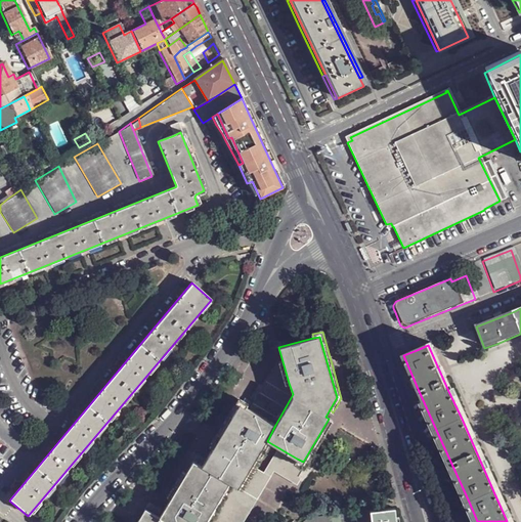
[(289,383),(283,361),(278,362),(286,384),(289,383)]
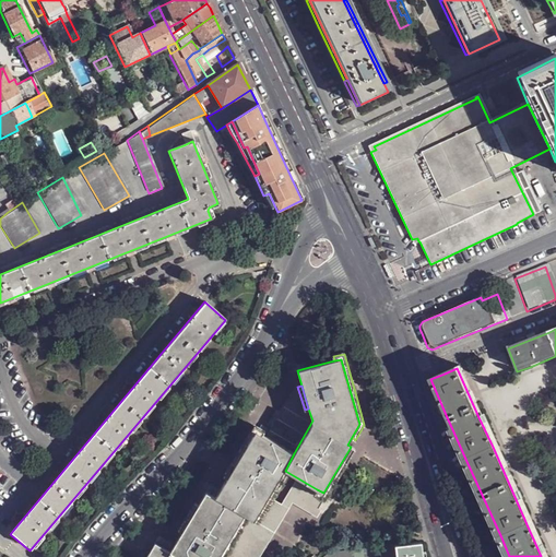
[(305,411),(297,387),(295,387),(273,425),(276,427),(274,431),(271,429),(262,425),(257,433),(294,453),(312,421),(308,409),(305,411)]
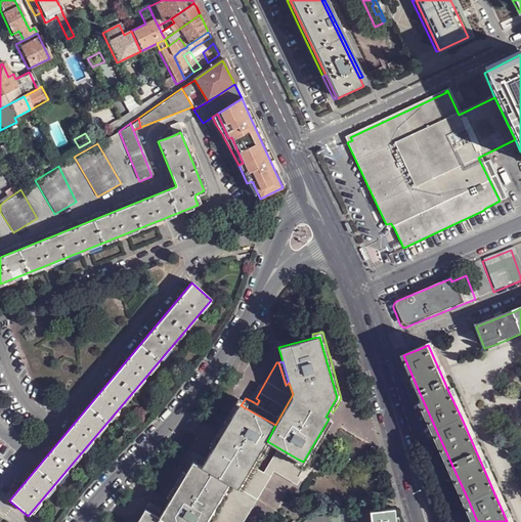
[(451,389),(448,391),(462,419),(465,418),(451,389)]
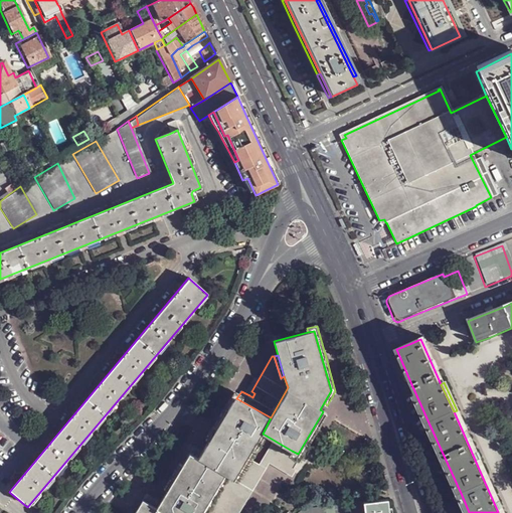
[(425,423),(429,422),(416,395),(413,396),(425,423)]
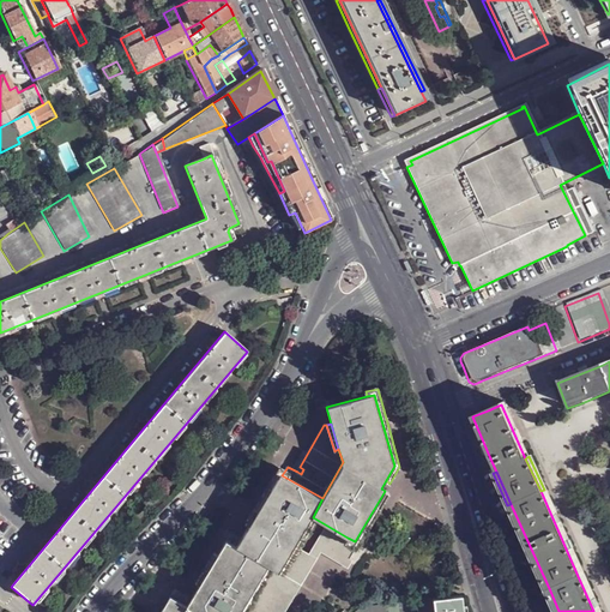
[(313,517),(322,498),(282,475),(281,474),(242,539),(237,546),(270,565),(275,569),(279,573),(291,553),(296,545),(313,517)]
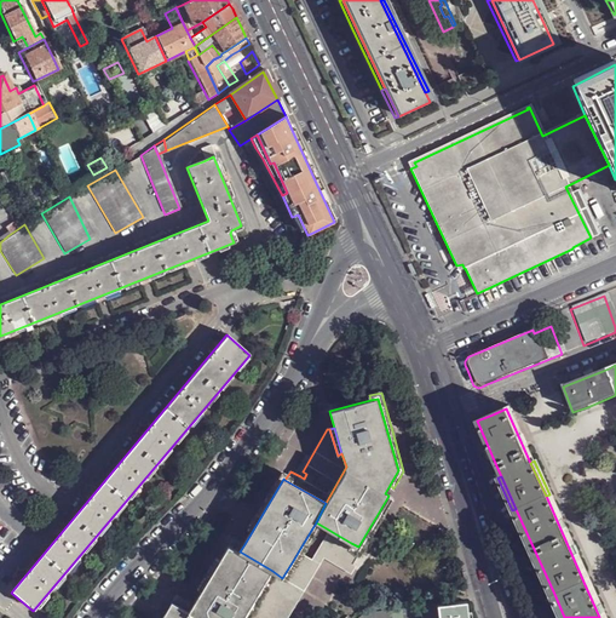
[(550,495),(546,496),(583,582),(587,579),(550,495)]
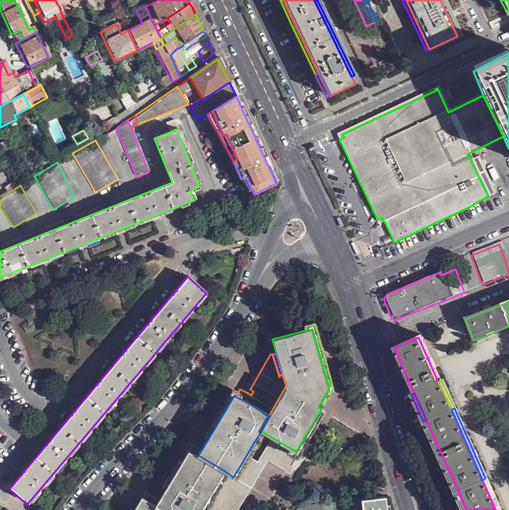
[(325,411),(321,409),(296,451),(300,454),(325,411)]
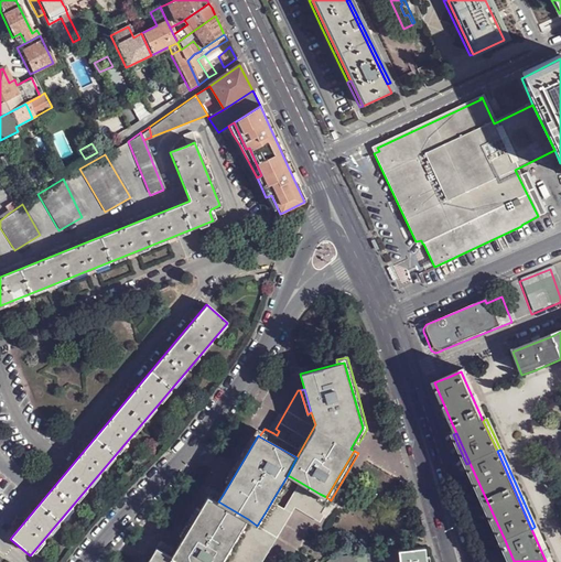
[(502,541),(505,540),(470,463),(466,464),(481,496),(502,541)]
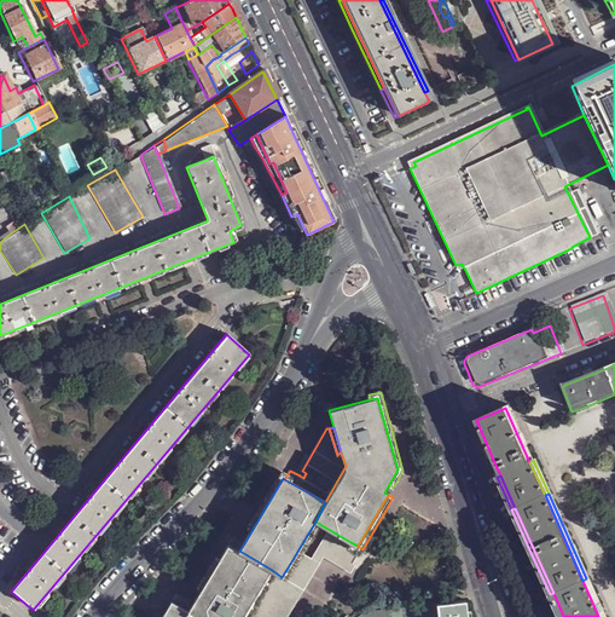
[(328,548),(336,534),(330,530),(314,557),(313,559),(299,549),(294,558),(299,560),(312,569),(309,571),(282,616),(289,616),(323,560),(325,558),(352,574),(357,566),(353,564),(330,549),(328,548)]
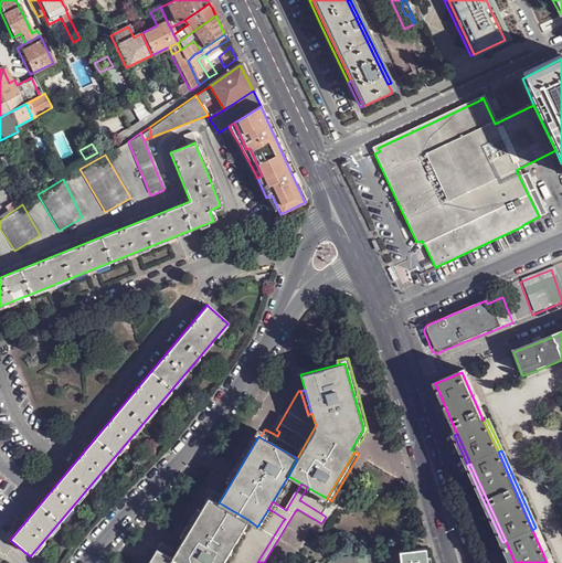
[(319,498),(320,495),(307,487),(299,500),(301,501),(322,514),(329,505),(319,498)]
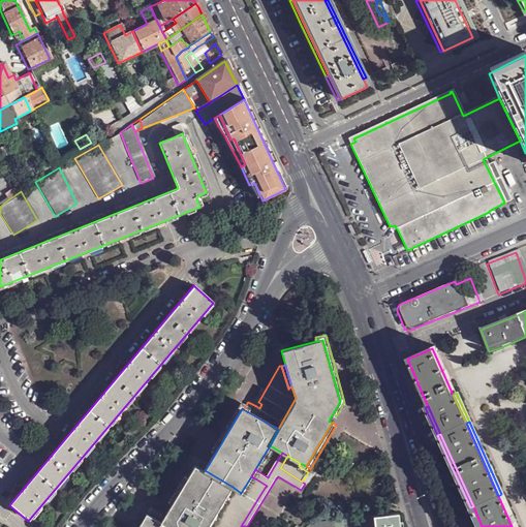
[(205,470),(209,464),(198,459),(194,464),(196,465),(205,470)]
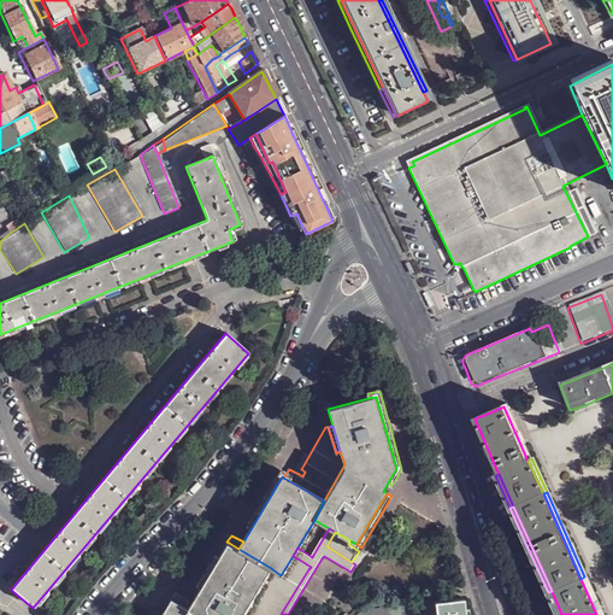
[(361,548),(349,540),(348,544),(359,551),(361,548)]
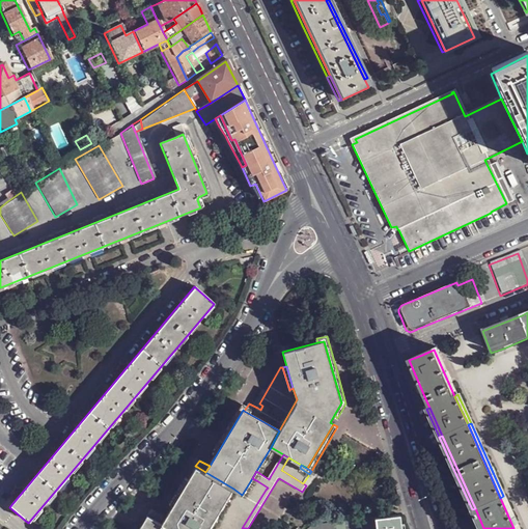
[(233,489),(205,472),(197,467),(192,475),(189,480),(173,505),(166,519),(163,525),(169,528),(211,528),(233,489)]
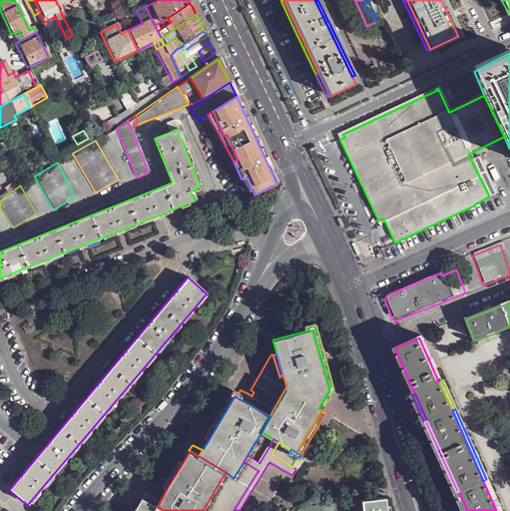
[(167,488),(182,464),(179,462),(166,484),(164,486),(167,488)]
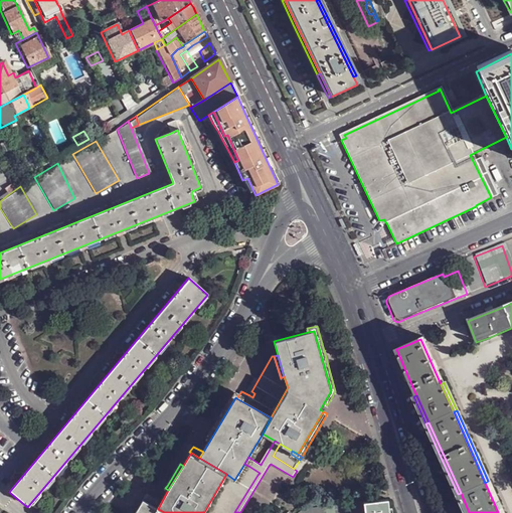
[(247,466),(244,464),(234,480),(238,482),(247,466)]
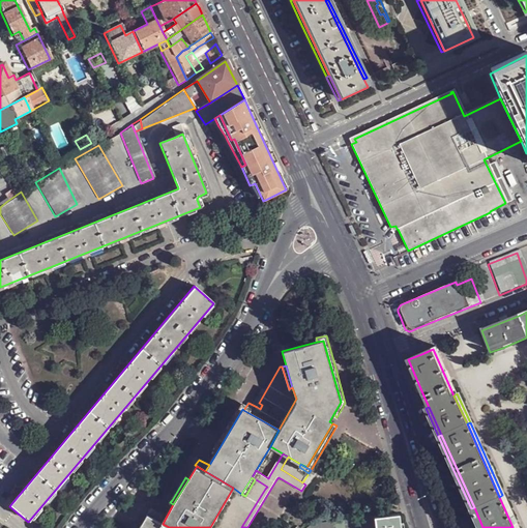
[(245,496),(241,494),(237,491),(215,527),(241,527),(265,489),(267,487),(256,479),(245,496)]
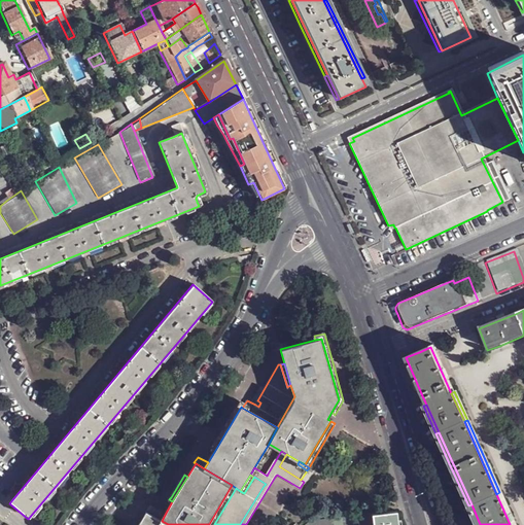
[(214,524),(236,488),(232,485),(209,524),(214,524)]
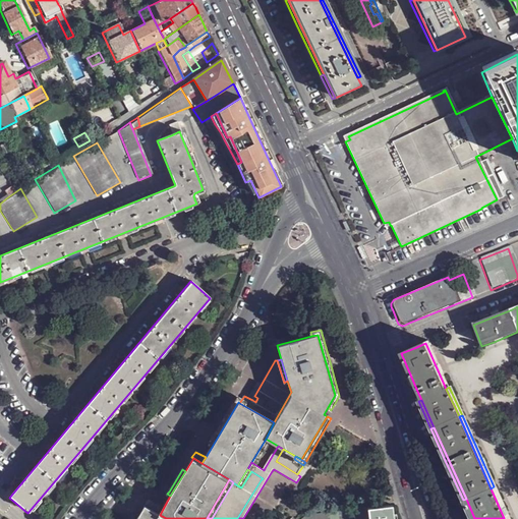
[(507,518),(494,486),(491,488),(504,518),(507,518)]
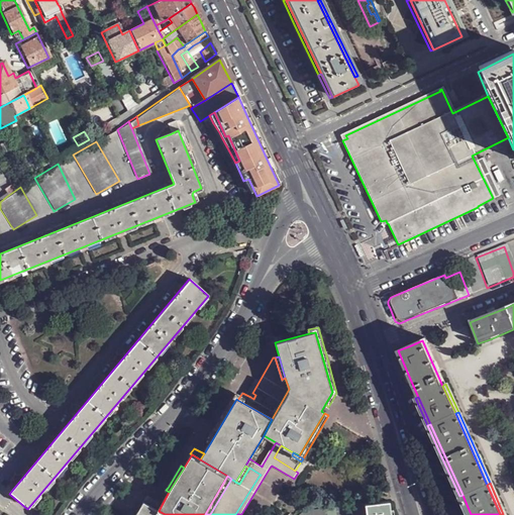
[(471,514),(463,495),(459,496),(468,514),(471,514)]
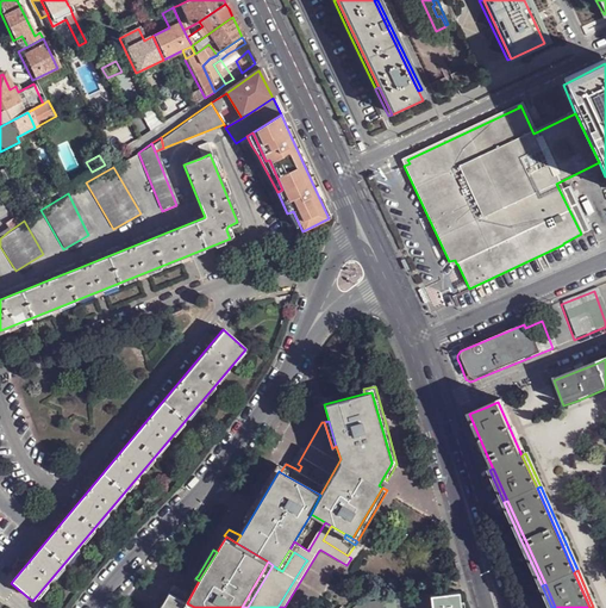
[(169,594),(187,603),(191,596),(173,587),(169,593),(169,594)]
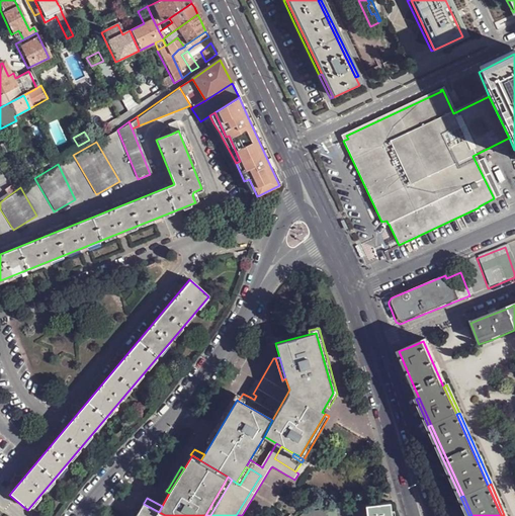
[(390,515),(389,502),(363,505),(364,515),(390,515)]
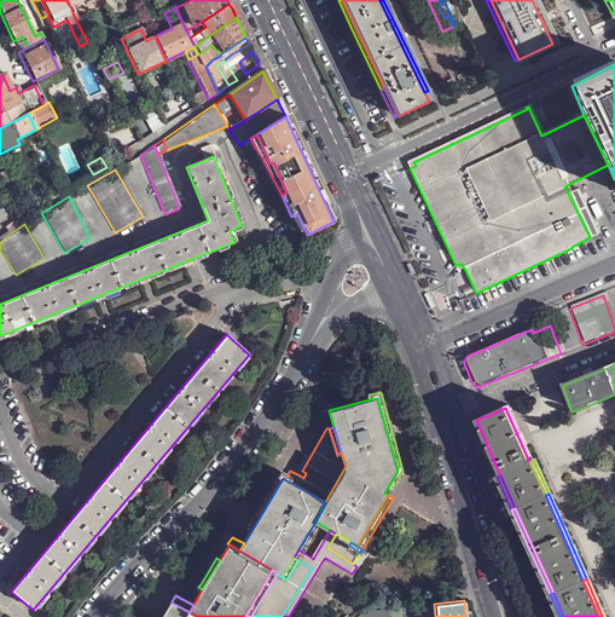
[(197,616),(190,612),(172,603),(167,612),(164,616),(197,616)]
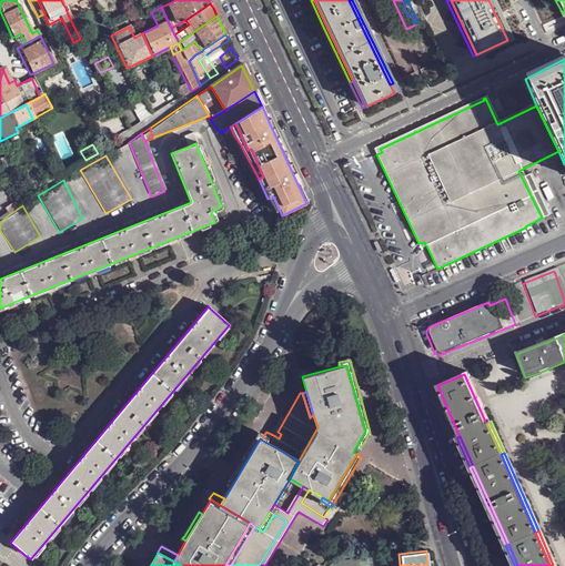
[(383,565),(382,556),(365,558),(366,565),(383,565)]
